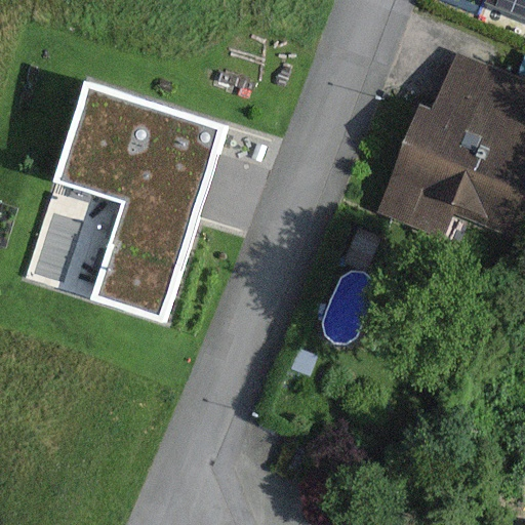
[(524,17),(524,0),(487,0),(486,2),(524,17)]
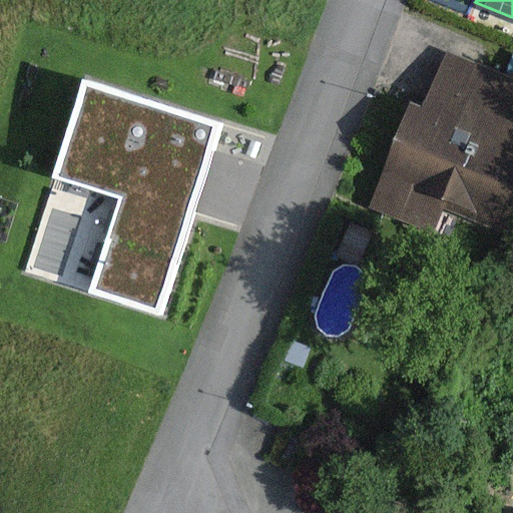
[(512,56),(506,73),(447,49),(424,106),(412,101),(370,209),(436,235),(446,209),(506,232),(512,214),(512,56)]
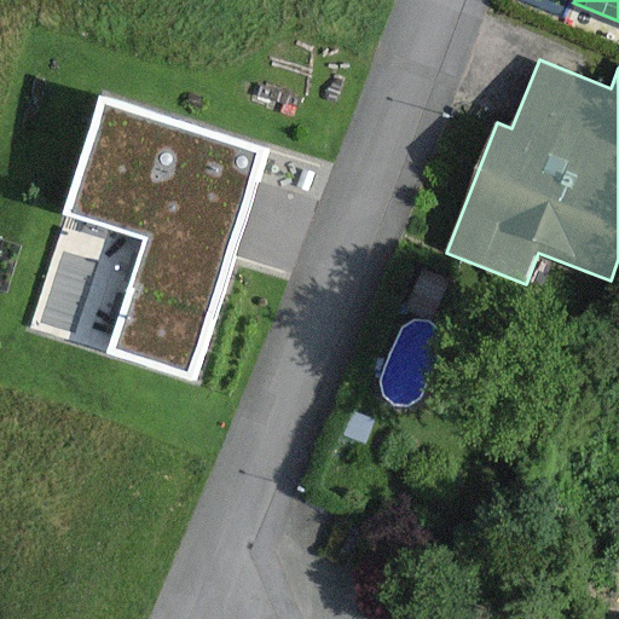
[(271,150),(102,96),(63,215),(143,241),(106,356),(197,383),(271,150)]
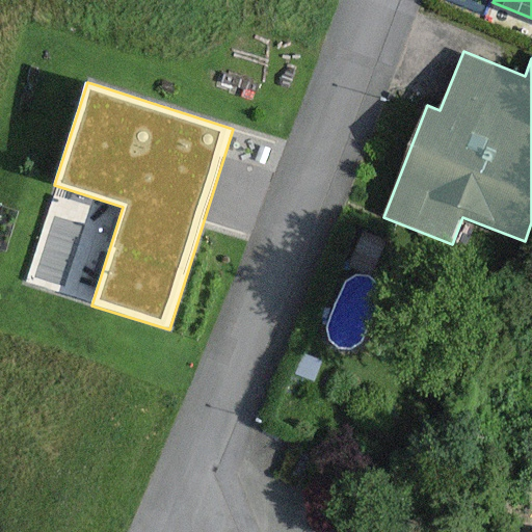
[(389,243),(364,232),(348,267),(373,278),(389,243)]
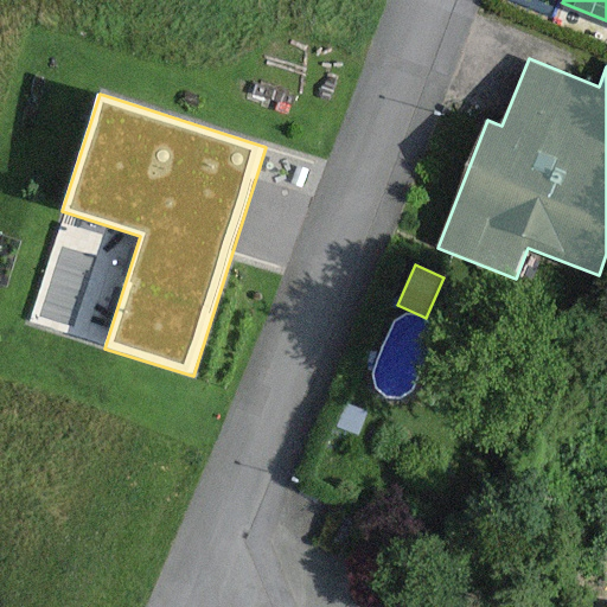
[(438,606),(408,592),(400,606),(438,606)]
